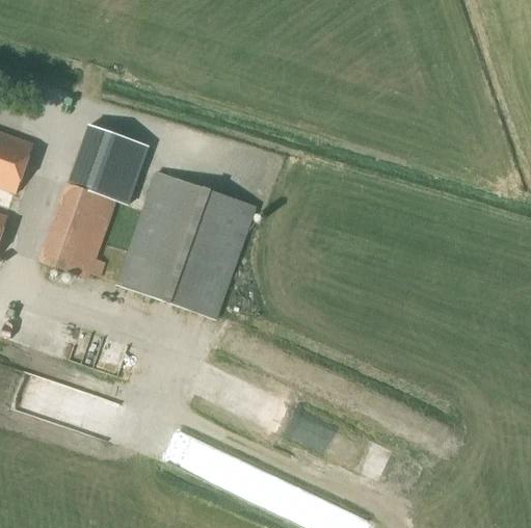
[(67,184),(115,201),(129,206),(151,143),(87,122),(67,184)]
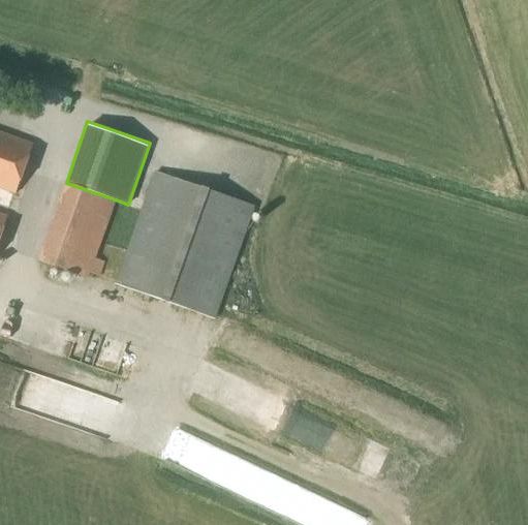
[(0,236),(7,213),(0,210),(0,185),(16,190),(32,142),(0,130),(0,236)]
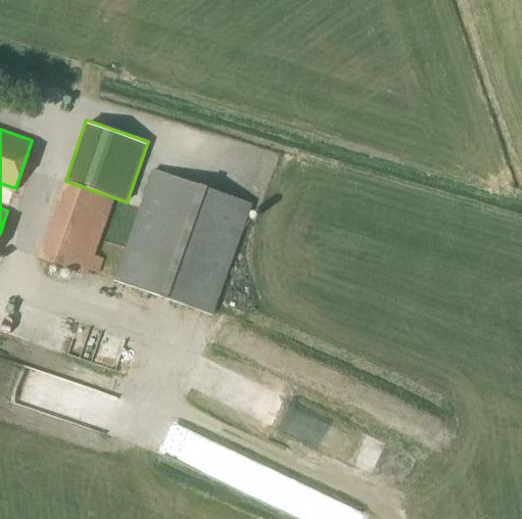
[(214,314),(252,202),(153,168),(113,278),(214,314)]
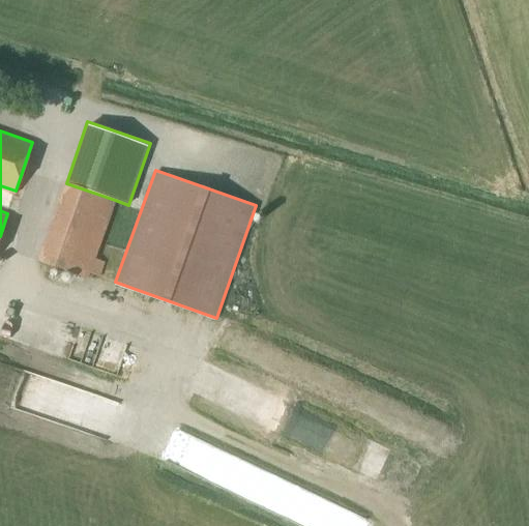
[(99,275),(104,262),(95,259),(115,200),(66,183),(38,260),(89,278),(91,272),(99,275)]
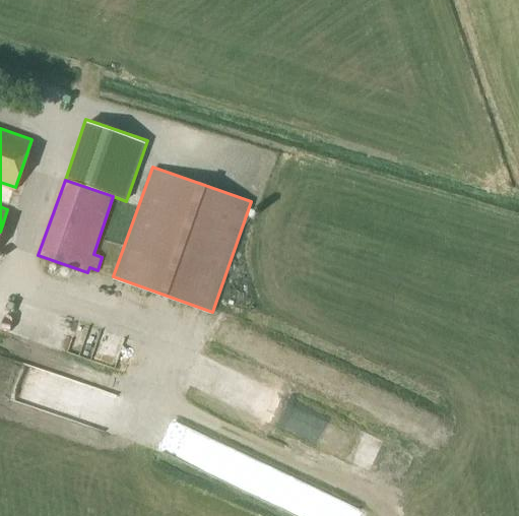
[(104,350),(103,361),(126,362),(126,351),(104,350)]
